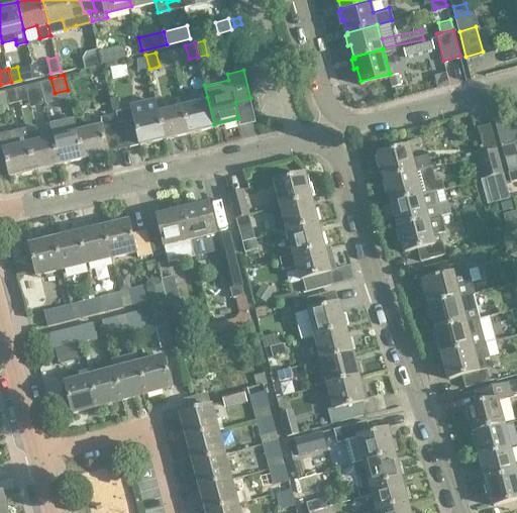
[(25,84),(15,86),(19,99),(28,97),(25,84)]
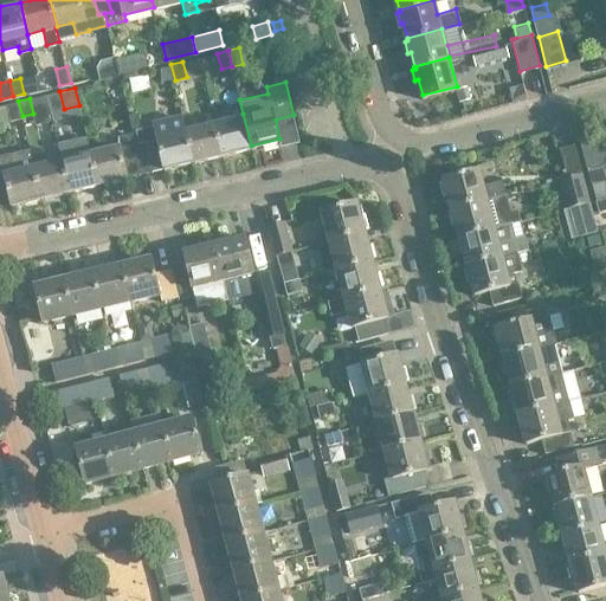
[(18,101),(7,103),(11,120),(23,116),(18,101)]
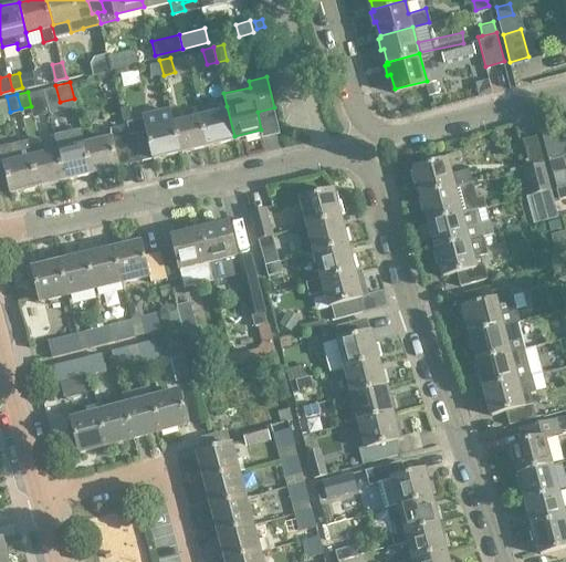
[(137,118),(126,121),(129,132),(135,129),(142,157),(153,155),(180,148),(174,120),(170,106),(156,111),(155,113),(137,116),(137,118)]
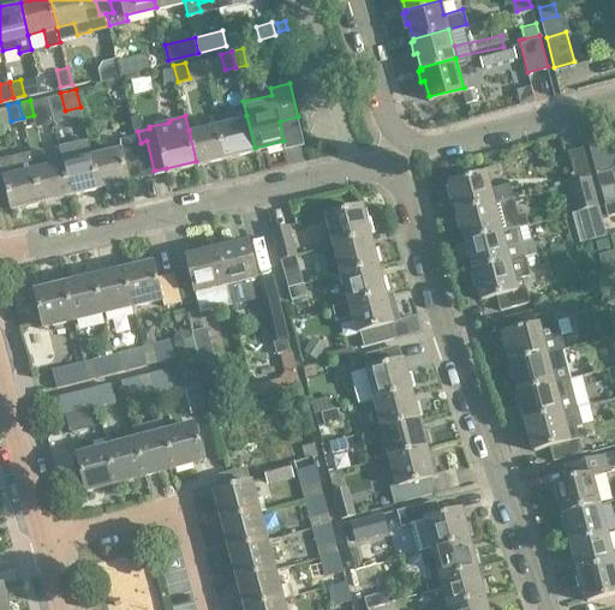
[(225,154),(255,148),(246,115),(218,123),(225,154)]
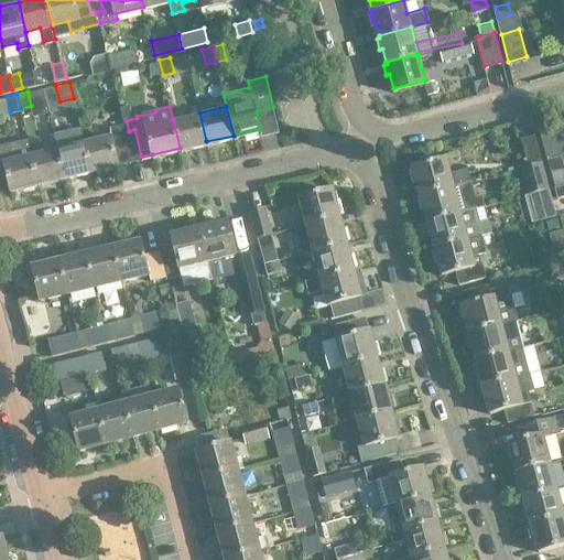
[(180,148),(206,141),(199,112),(173,119),(180,148)]
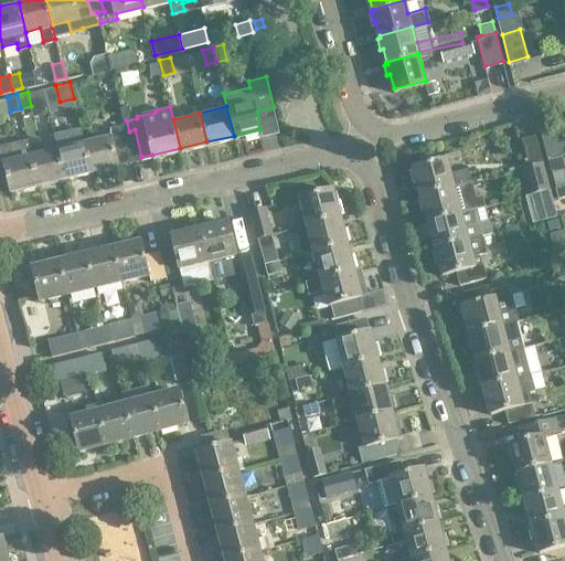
[(130,160),(124,133),(129,131),(126,120),(109,125),(112,134),(84,140),(92,170),(118,163),(118,162),(130,160)]
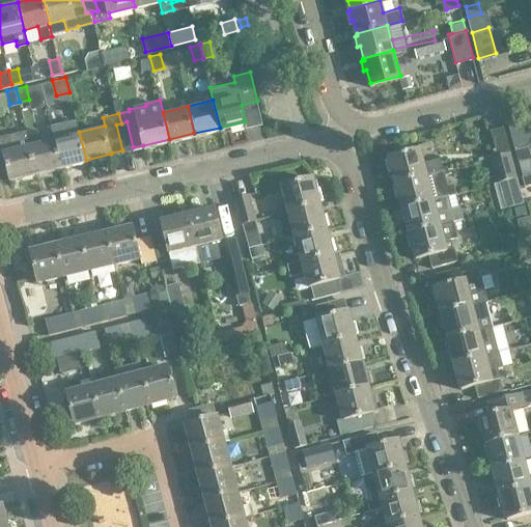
[(528,144),(530,143),(530,127),(528,118),(508,123),(514,147),(528,144)]
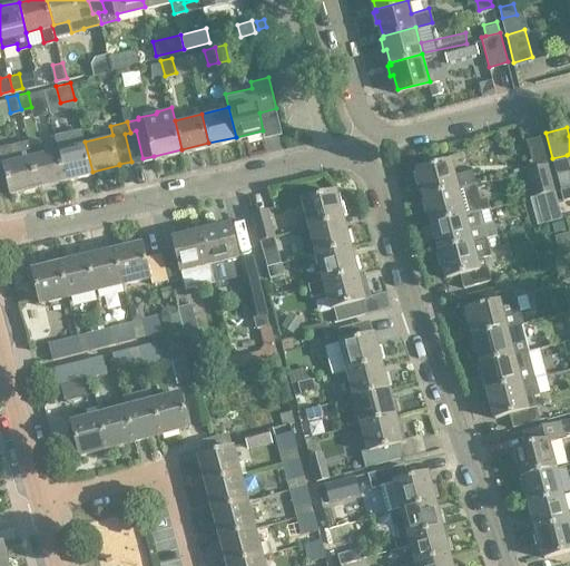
[(136,130),(130,133),(125,134),(131,162),(143,158),(136,130)]
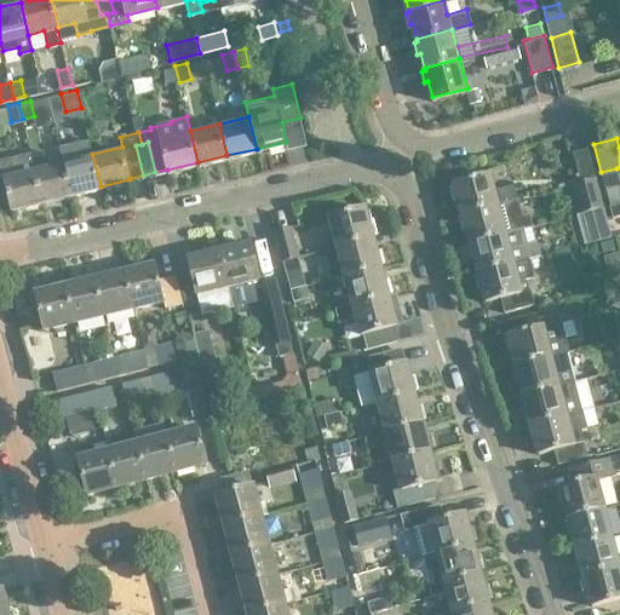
[(29,149),(30,151),(41,201),(70,194),(63,161),(45,165),(41,147),(29,149)]
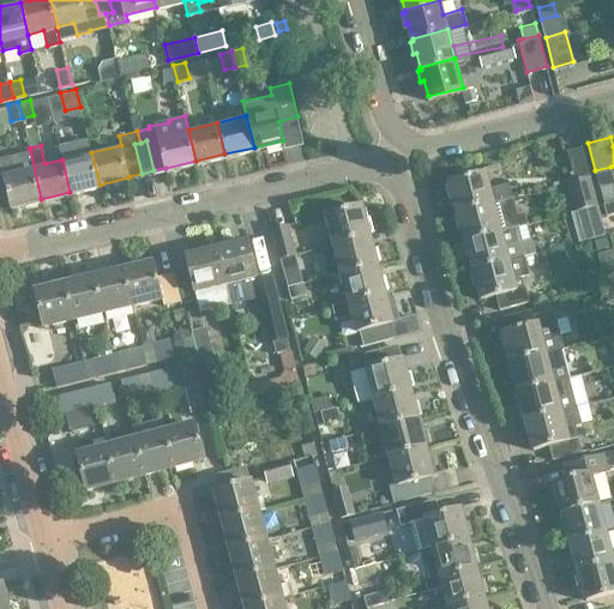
[(575,176),(589,173),(582,145),(567,150),(575,176)]
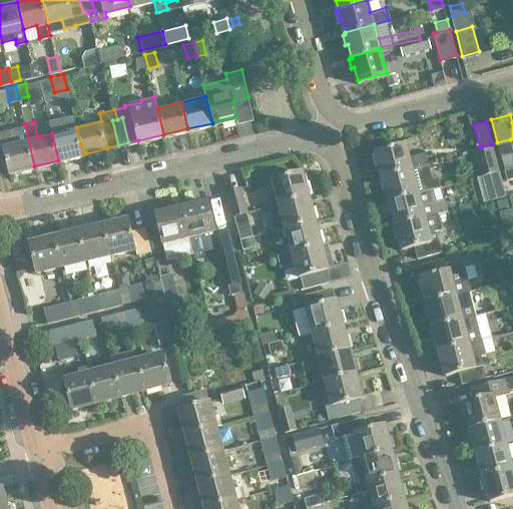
[(9,172),(34,166),(25,125),(0,130),(0,147),(4,147),(9,172)]
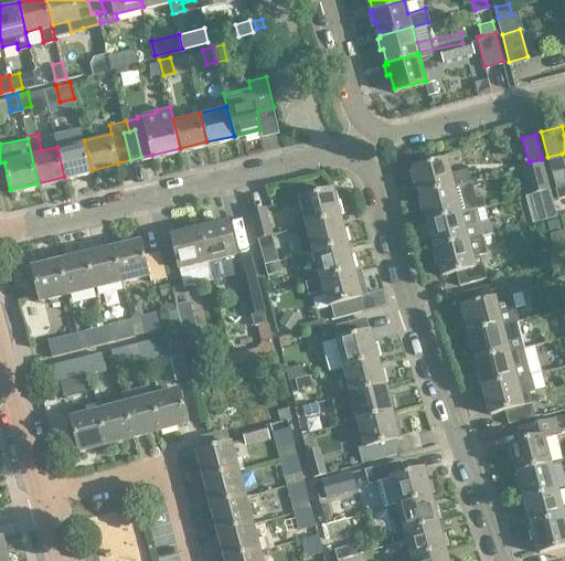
[(64,177),(92,170),(84,140),(57,147),(64,177)]
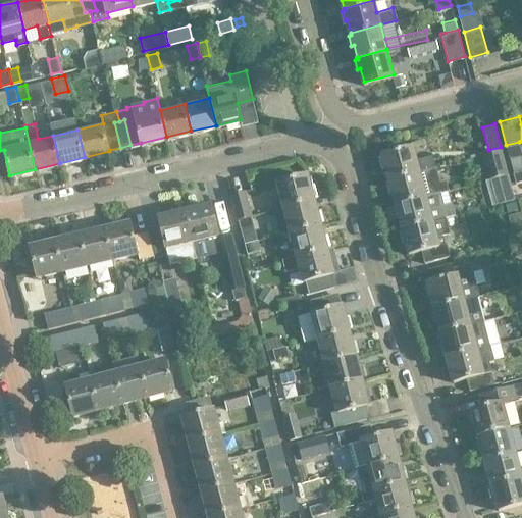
[(519,142),(506,145),(509,156),(521,153),(519,142)]
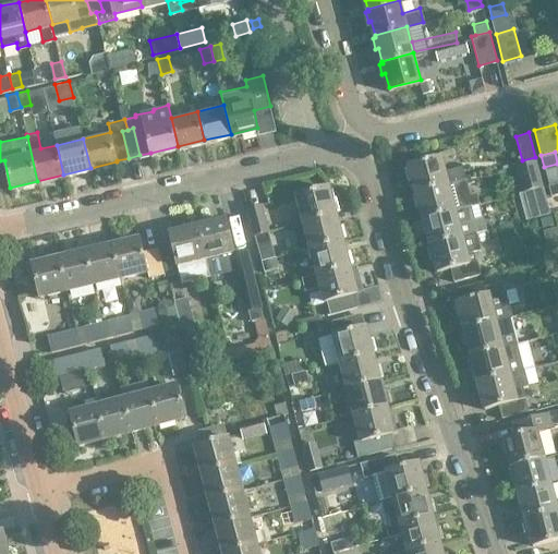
[(416,189),(448,180),(465,176),(462,165),(446,170),(441,154),(409,163),(416,189)]
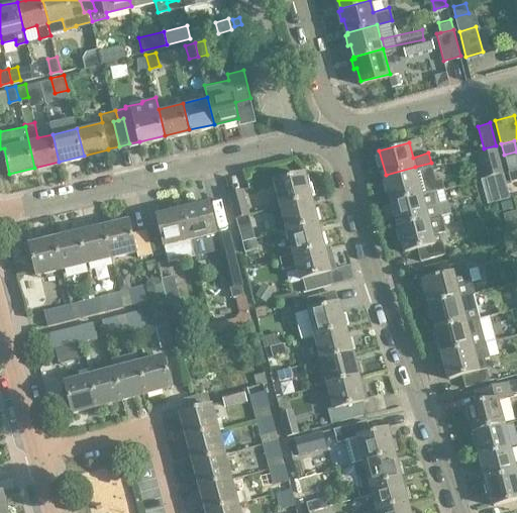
[(476,154),(482,176),(503,170),(496,145),(484,148),(484,151),(476,154)]
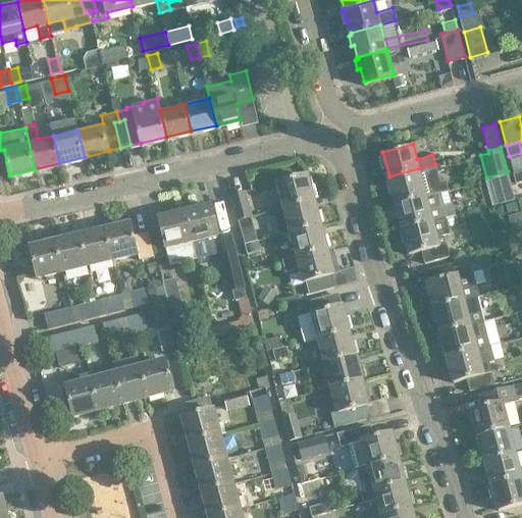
[(389,176),(396,202),(426,194),(434,192),(431,179),(423,183),(419,168),(389,176)]
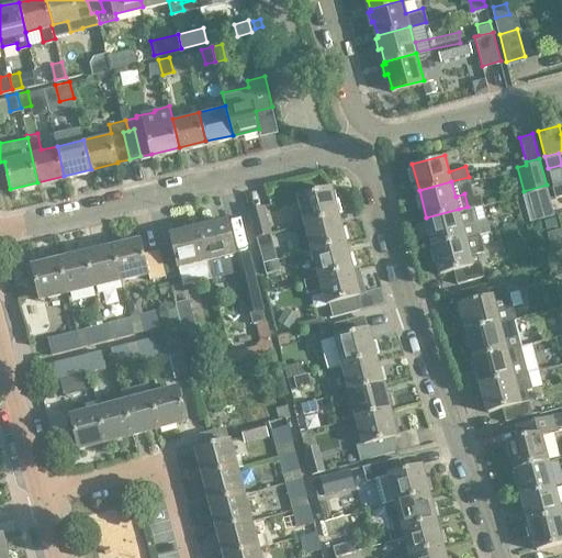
[(561,182),(553,186),(552,186),(555,196),(557,196),(561,193),(561,182)]
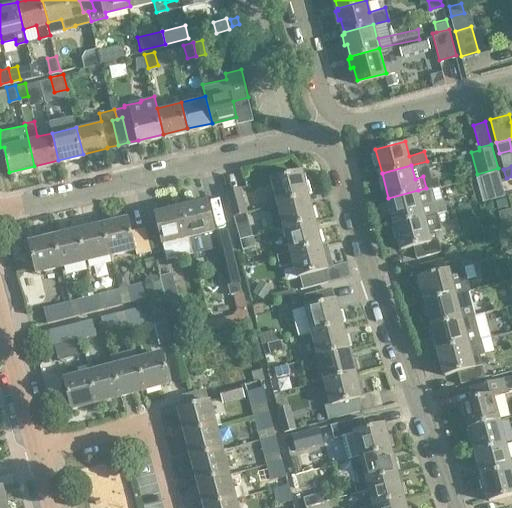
[(498,168),(477,174),(478,175),(485,174),(487,180),(484,181),(488,196),(491,195),(492,198),(505,195),(498,168)]
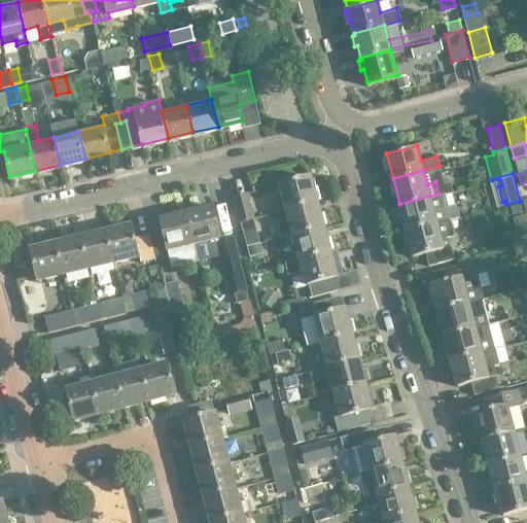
[(280,182),(286,207),(317,199),(310,174),(280,182)]
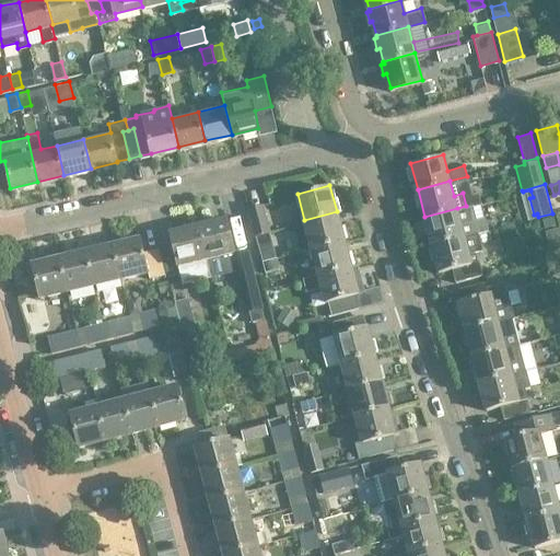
[(255,234),(269,230),(261,204),(248,207),(255,234)]
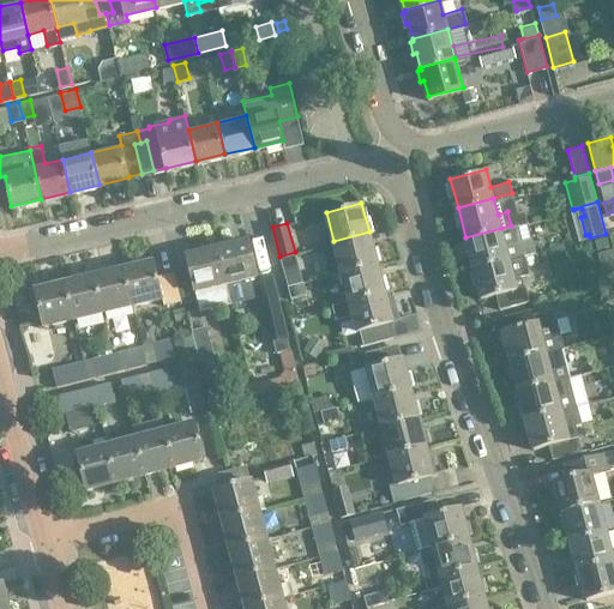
[(465,237),(474,266),(523,253),(535,249),(531,237),(506,245),(501,228),(465,237)]
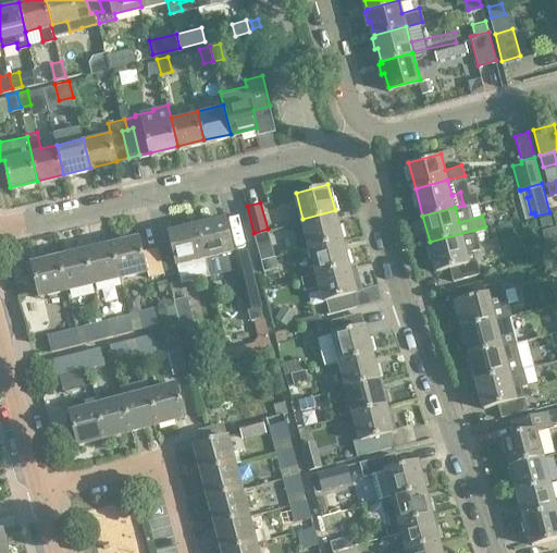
[(299,248),(310,246),(343,237),(335,210),(302,219),(304,221),(293,224),(299,248)]
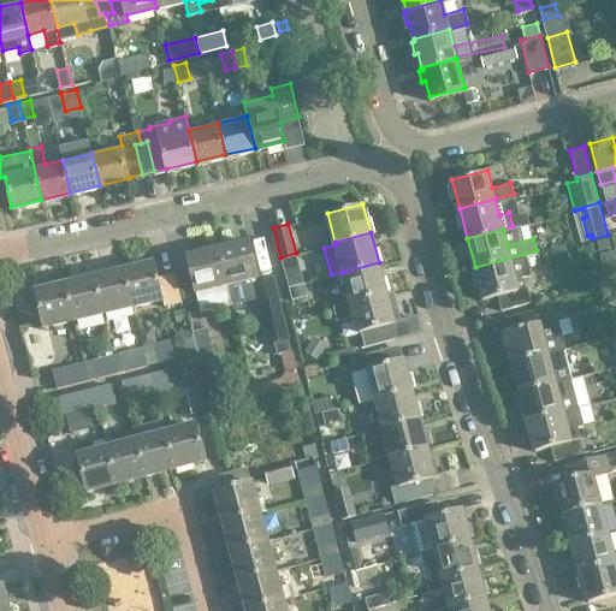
[(250,237),(218,245),(225,272),(227,283),(231,297),(262,289),(250,237)]
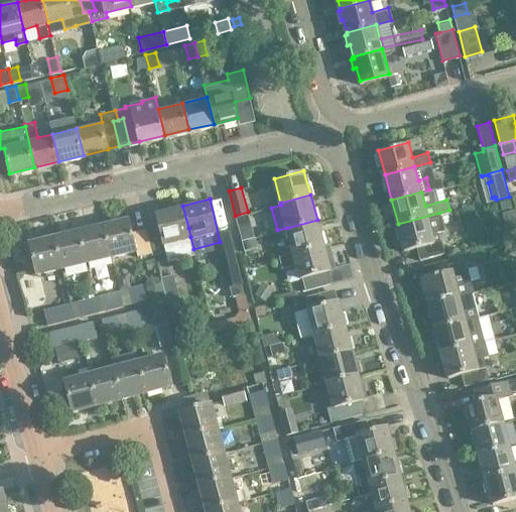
[(194,249),(190,237),(188,228),(182,206),(157,212),(168,259),(195,252),(194,249)]
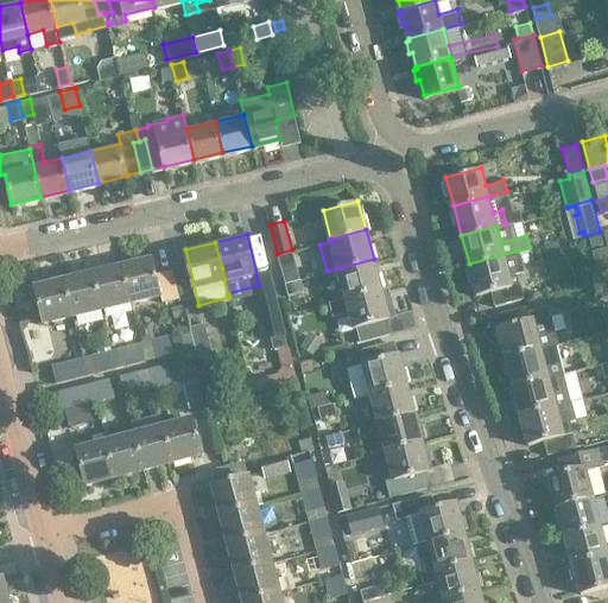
[(292,249),(277,254),(280,266),(295,261),(292,249)]
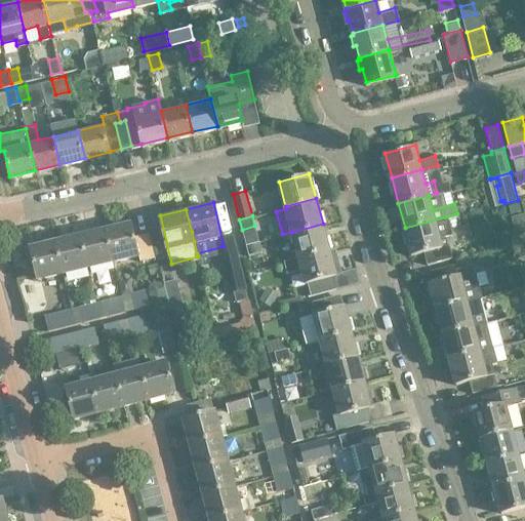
[(452,234),(447,216),(405,228),(405,229),(401,230),(404,241),(408,240),(411,252),(425,249),(428,262),(453,255),(450,242),(442,244),(440,237),(452,234)]
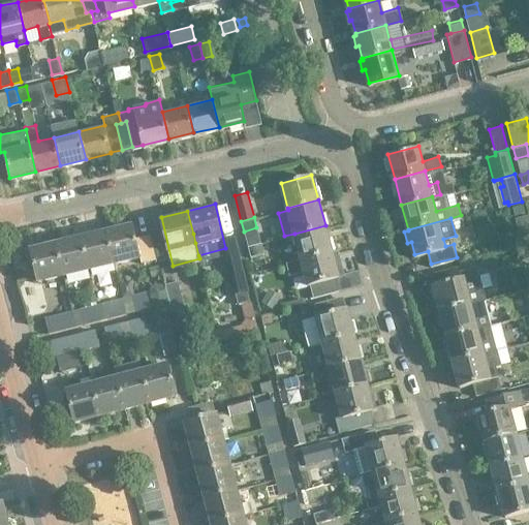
[(133,224),(106,230),(114,263),(141,256),(133,224)]
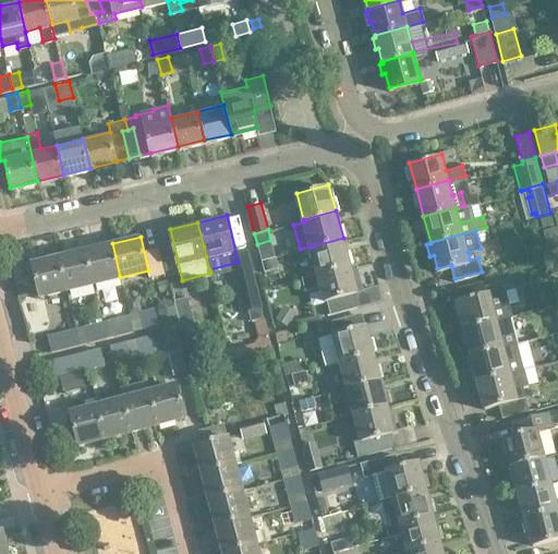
[(311,247),(318,273),(350,264),(343,238),(311,247)]
